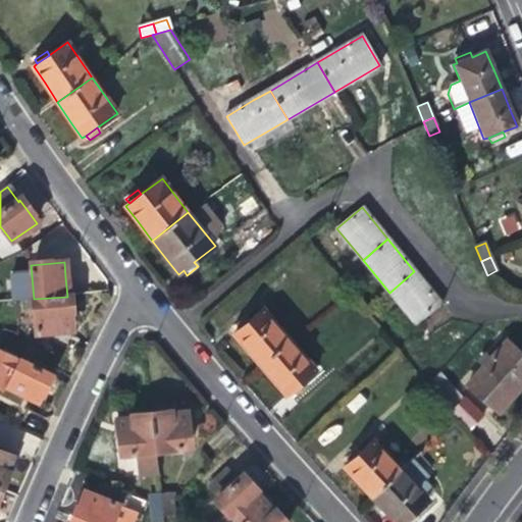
[(414,271),(389,293),(416,324),(441,304),(414,271)]
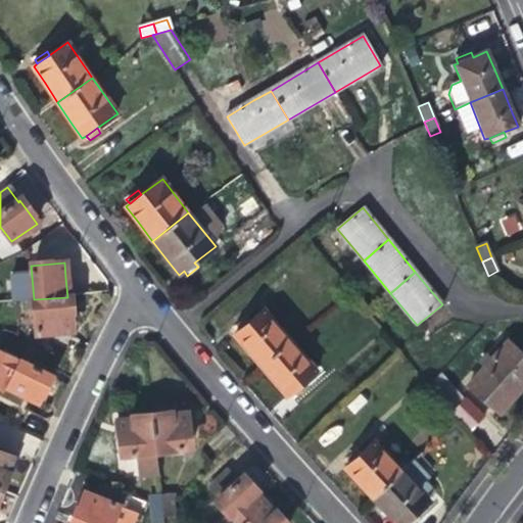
[(70,331),(67,297),(34,299),(37,334),(70,331)]
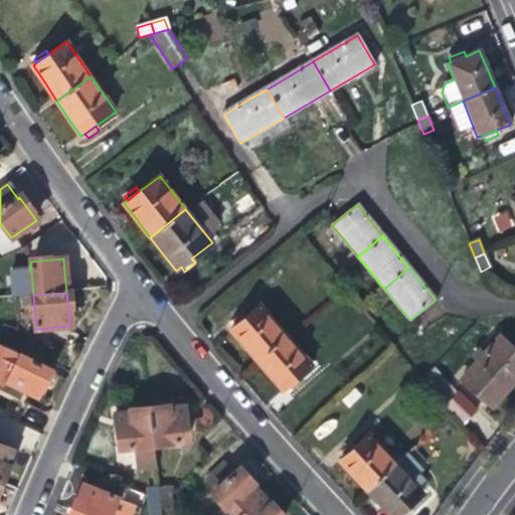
[(243,343),(258,358),(285,335),(259,305),(244,317),(241,313),(231,322),(235,326),(231,329),(243,343)]
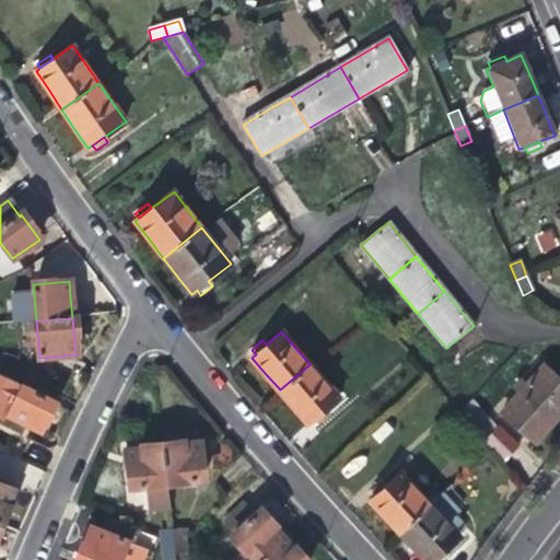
[(310,423),(313,420),(324,410),(339,397),(310,364),(280,389),(294,407),(310,423)]
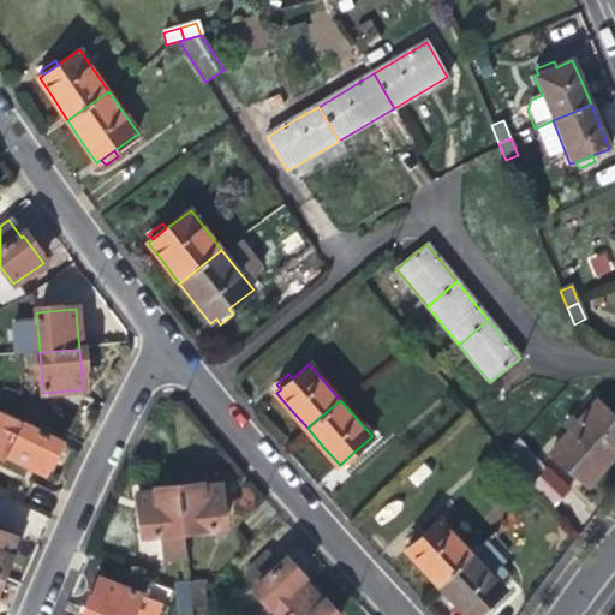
[(549,454),(585,487),(609,460),(614,453),(614,416),(597,401),(549,454)]
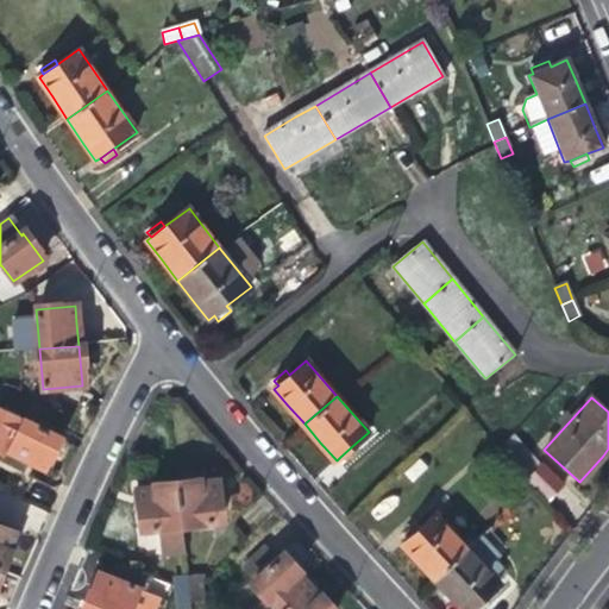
[(58,437),(0,408),(0,457),(1,458),(10,440),(16,444),(12,453),(43,468),(58,437)]
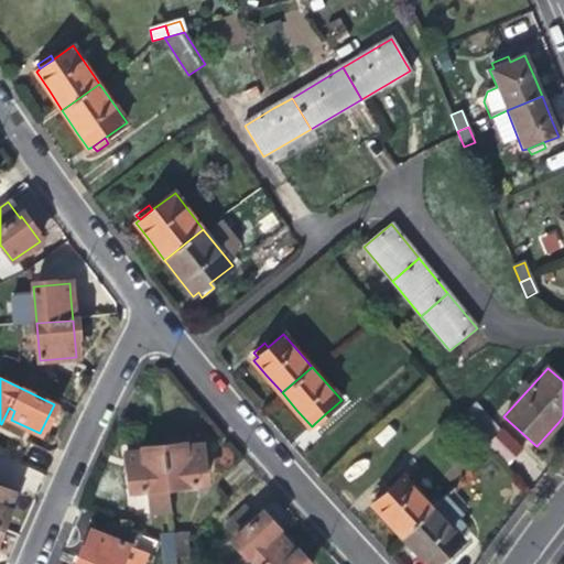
[(329,418),(326,413),(315,423),(318,427),(329,418)]
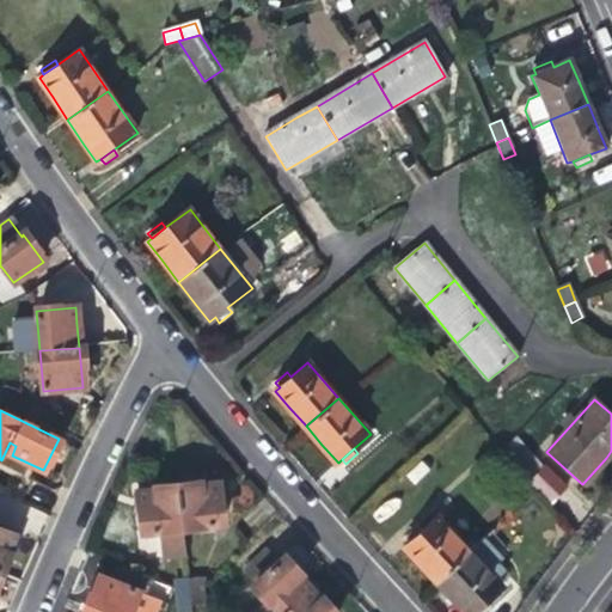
[(528,481),(551,502),(567,485),(544,464),(528,481)]
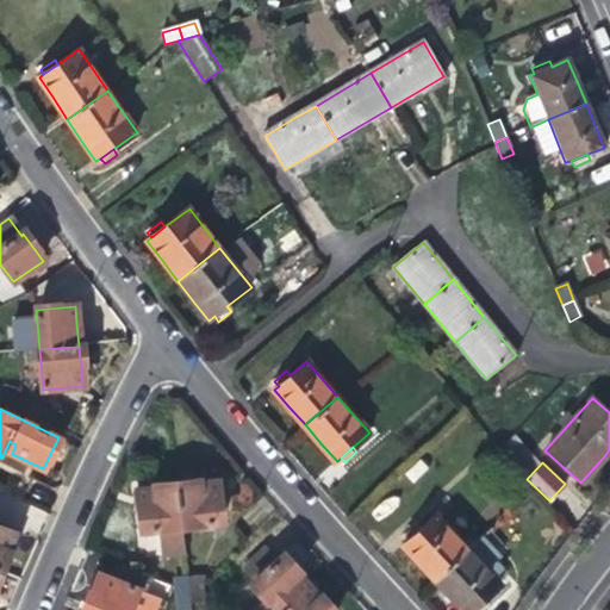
[(205,484),(176,487),(181,527),(222,522),(217,483),(205,484)]
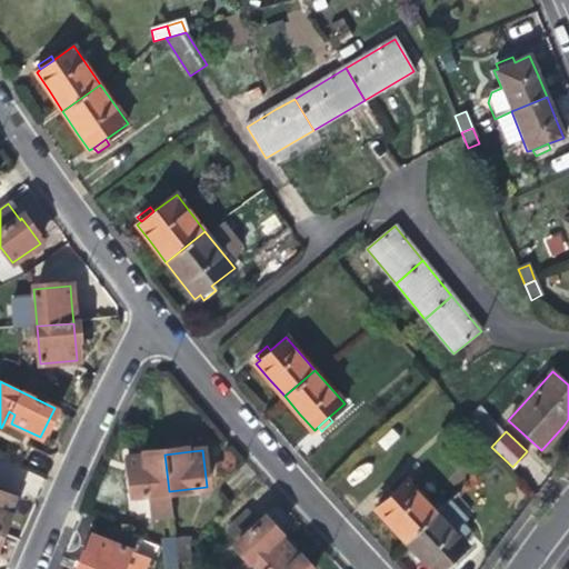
[(130,471),(133,496),(149,493),(152,520),(171,518),(169,491),(165,455),(129,459),(130,471)]
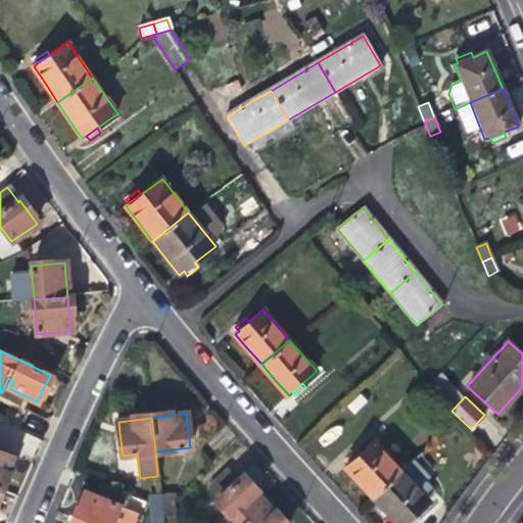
[(361,482),(373,496),(401,471),(375,441),(360,455),(348,466),(346,467),(361,482)]
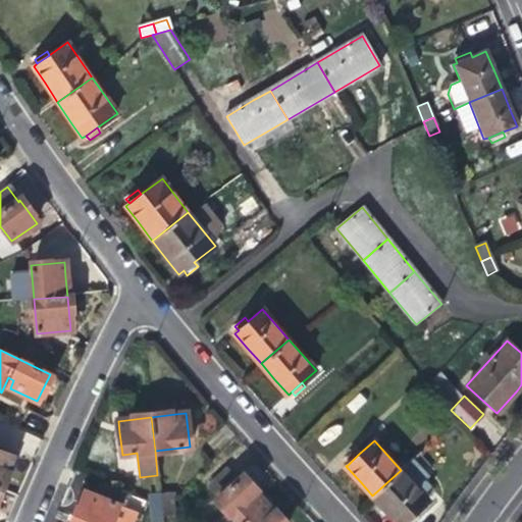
[(344,460),(348,465),(359,454),(355,450),(344,460)]
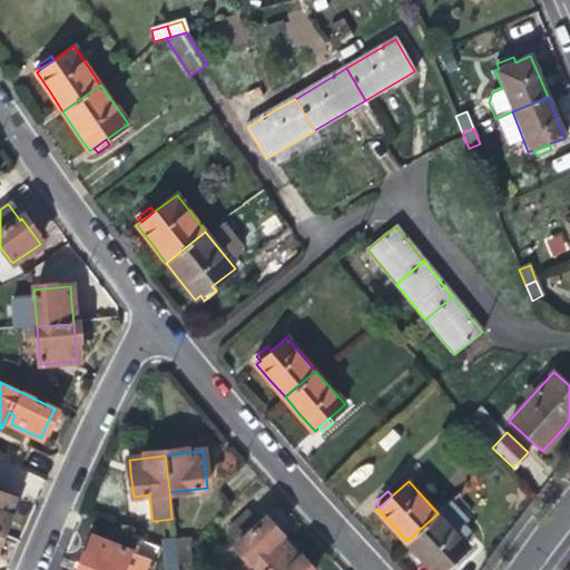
[(0,493),(0,529),(6,516),(12,499),(0,493)]
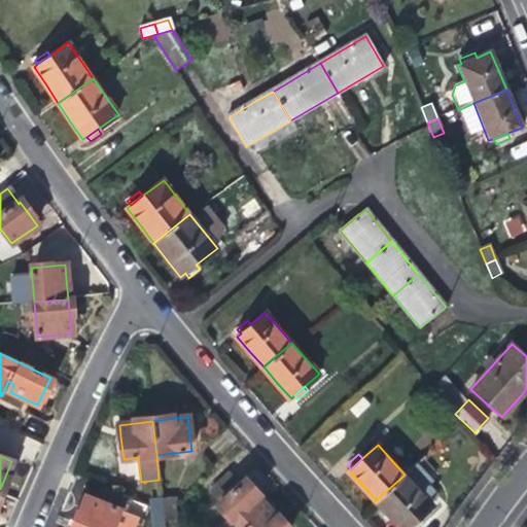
[(399,526),(408,526),(417,519),(432,505),(427,499),(435,492),(430,485),(434,482),(417,462),(405,475),(376,500),(390,516),(399,526)]
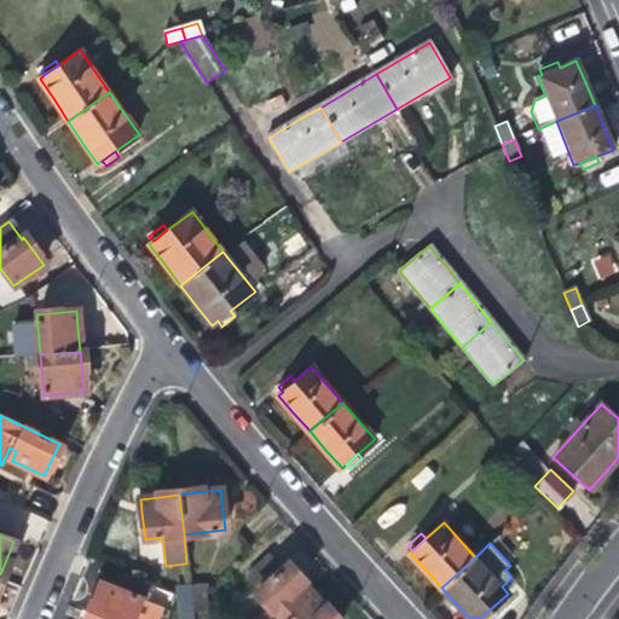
[(259,618),(287,618),(313,595),(304,584),(287,566),(283,570),(271,556),(248,577),(260,590),(256,593),(270,606),(258,617),(259,618)]
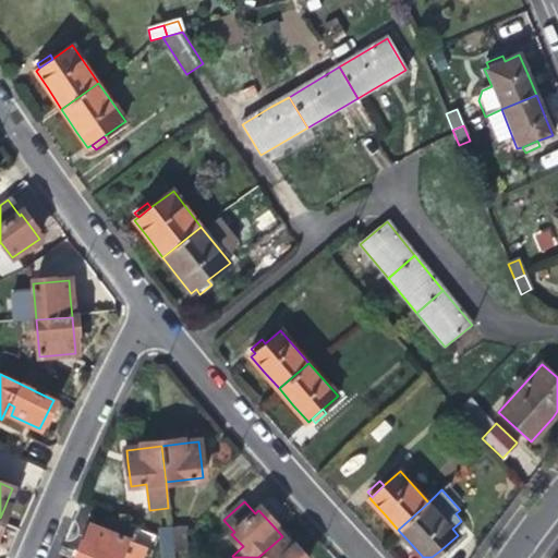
[(136,529),(121,522),(105,516),(99,531),(92,528),(85,544),(79,557),(118,557),(125,541),(131,543),(136,529)]
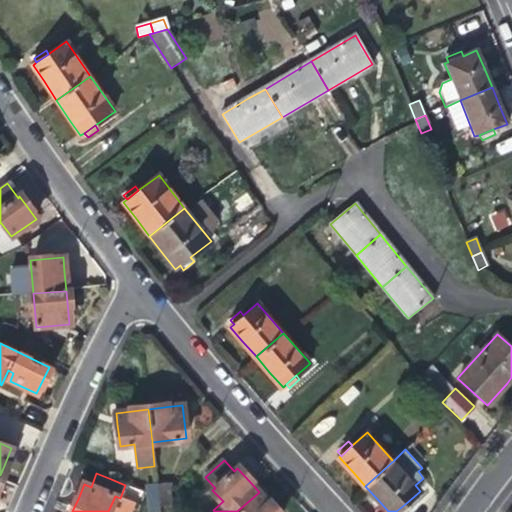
[(258,477),(251,483),(259,492),(266,486),(258,477)]
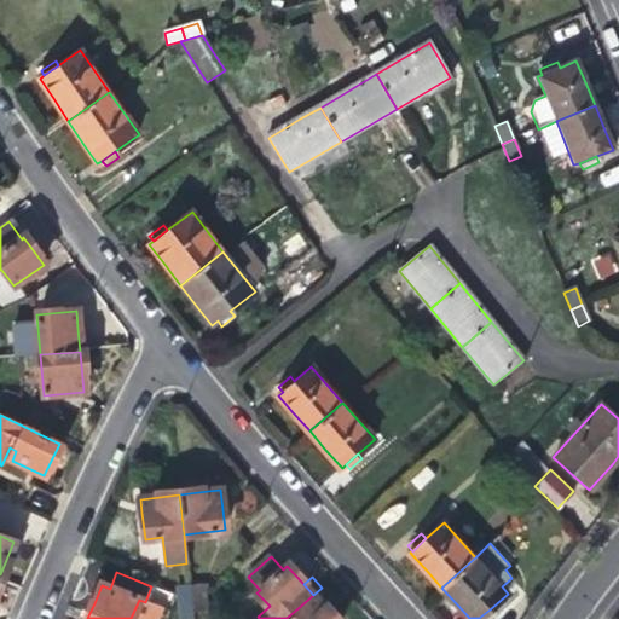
[(333,599),(322,588),(313,595),(324,607),(333,599)]
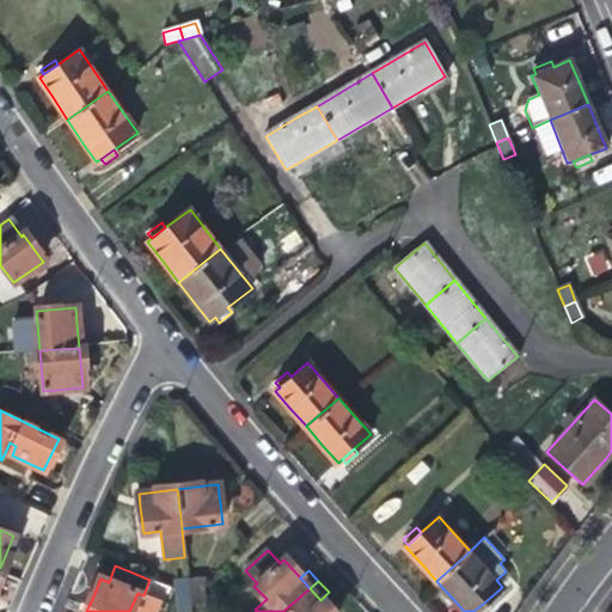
[(201,588),(188,589),(189,598),(202,598),(201,588)]
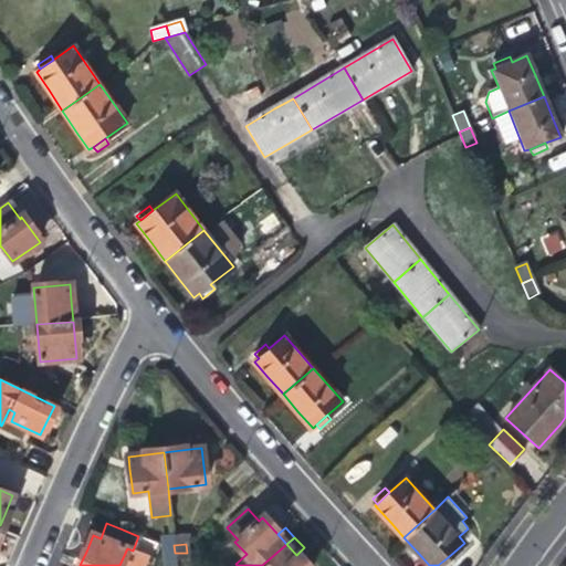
[(305,565),(304,564),(296,555),(286,544),(262,565),(305,565)]
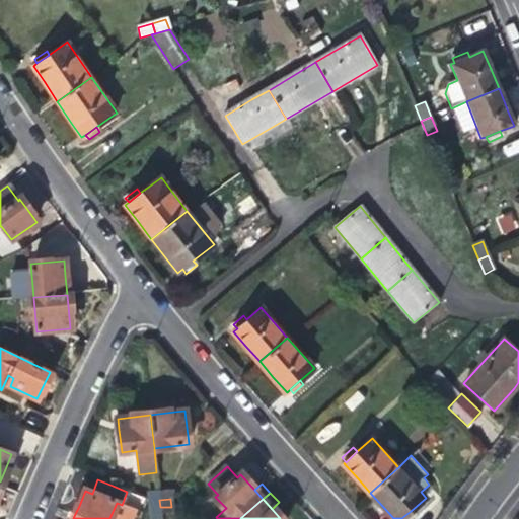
[(149,500),(150,508),(160,507),(159,500),(149,500)]
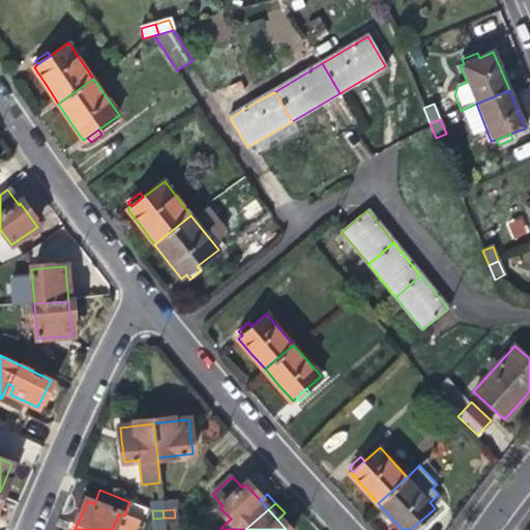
[(153,527),(165,526),(164,518),(153,519),(153,527)]
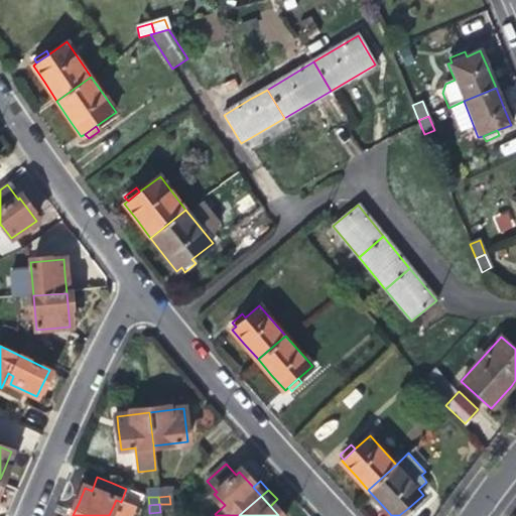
[(171,511),(170,504),(159,504),(160,512),(171,511)]
